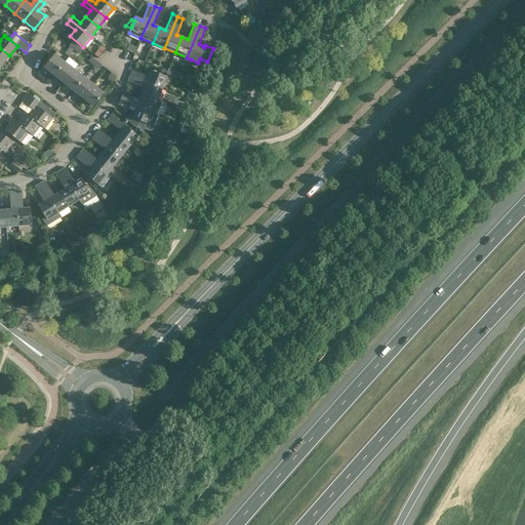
[(0,64),(2,66),(9,55),(0,48),(0,64)]
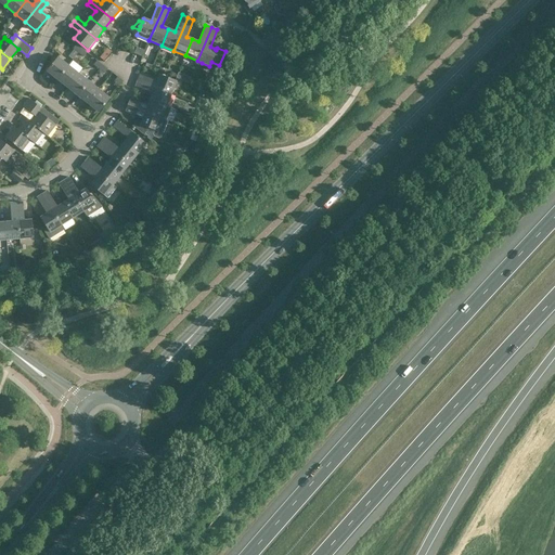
[(68,65),(59,57),(47,72),(57,79),(68,65)]
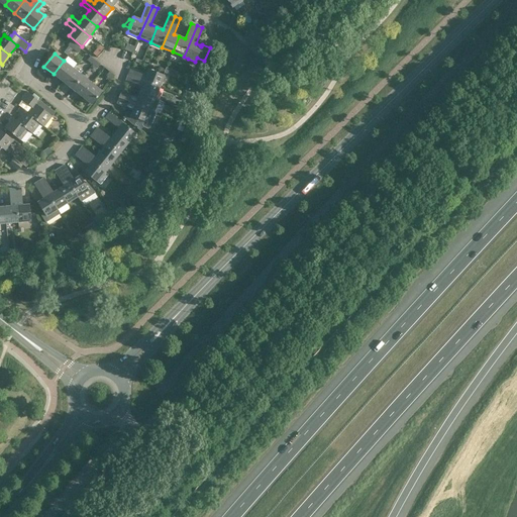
[(54,74),(64,82),(74,69),(64,61),(54,74)]
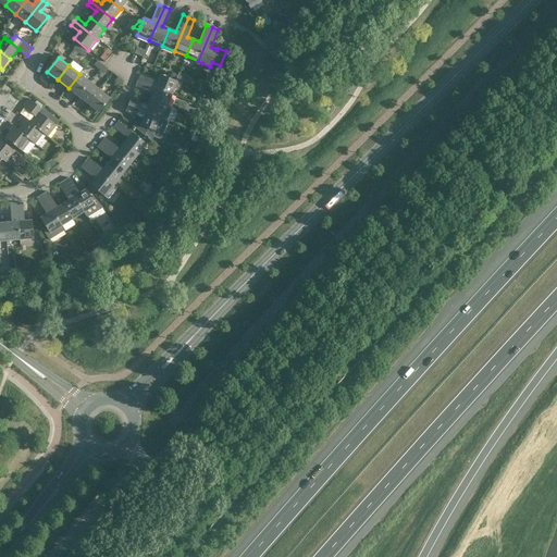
[(78,96),(89,82),(79,74),(69,88),(78,96)]
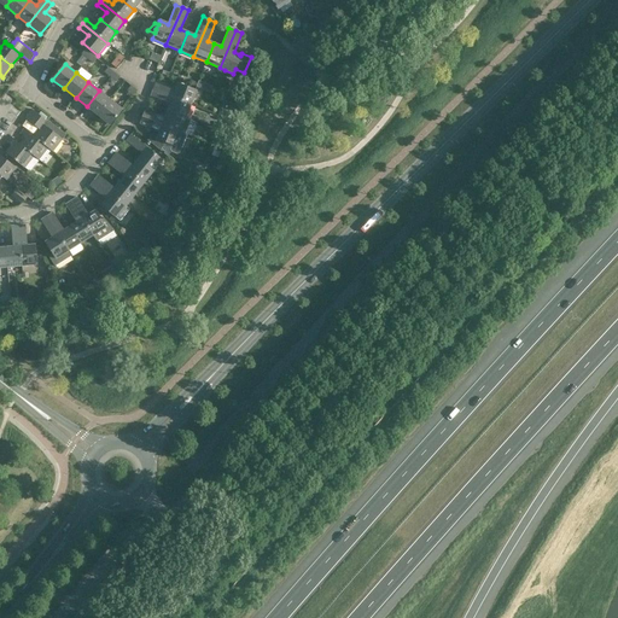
[(175,91),(156,83),(153,89),(191,105),(196,91),(178,83),(175,91)]
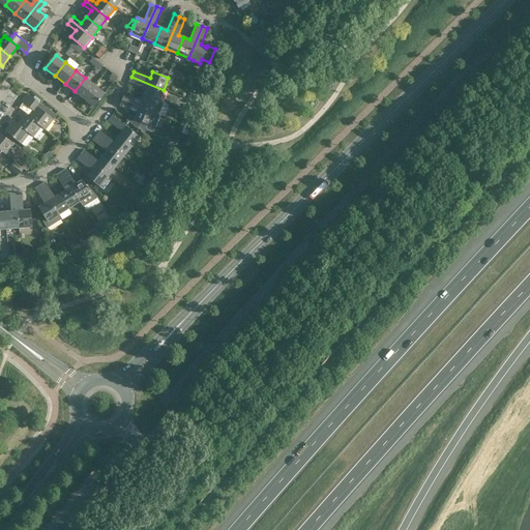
[(118,78),(112,74),(109,78),(115,82),(118,78)]
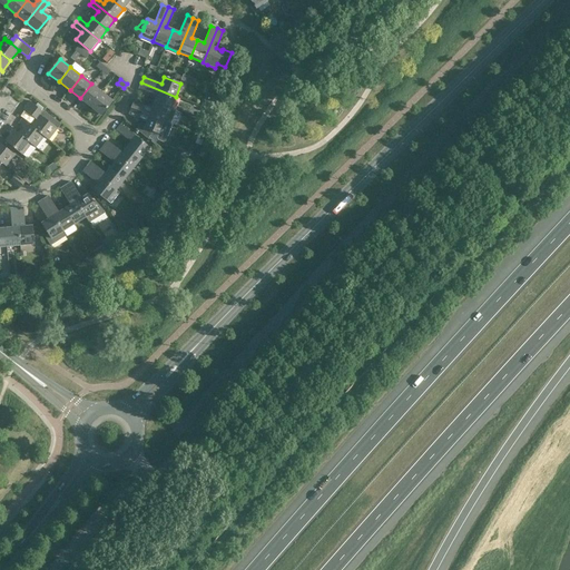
[(172,109),(176,97),(141,82),(139,89),(156,96),(154,102),(172,109)]
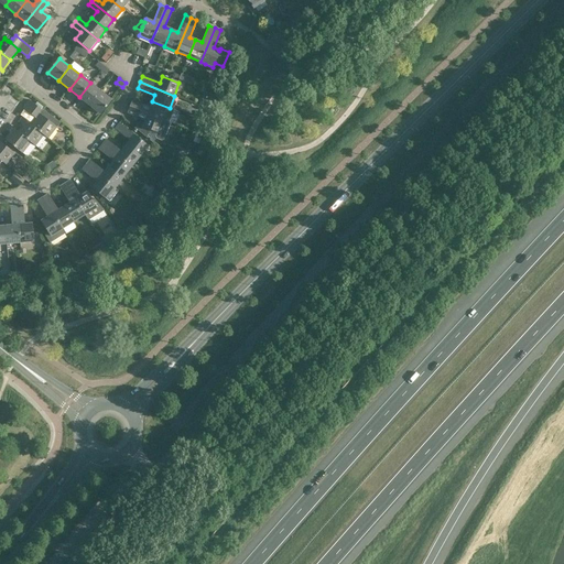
[(101,91),(90,83),(79,97),(89,106),(101,91)]
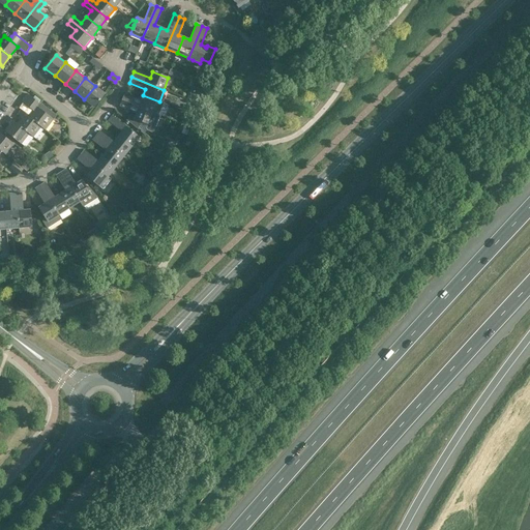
[(94,108),(105,94),(95,86),(84,99),(94,108)]
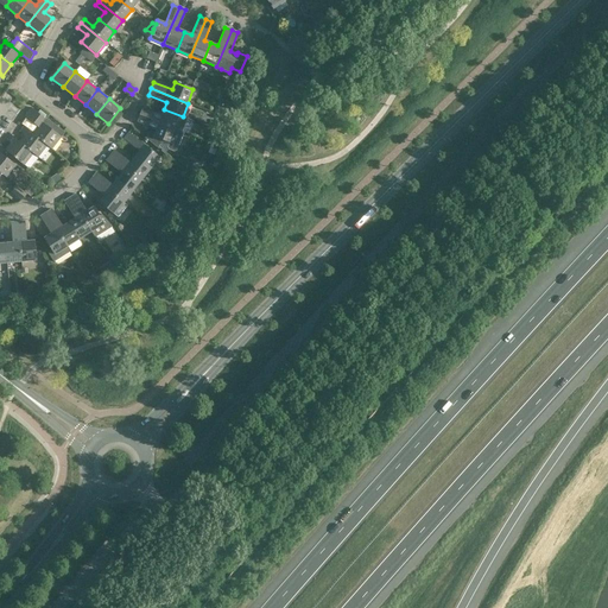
[(46,119),(32,108),(25,116),(39,127),(33,133),(48,145),(52,149),(65,132),(46,118),(46,119)]
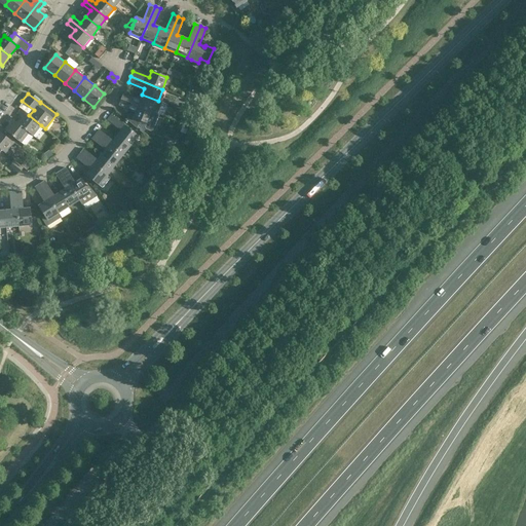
[(142,95),(140,101),(123,94),(121,100),(159,114),(157,113),(162,102),(158,101),(142,95)]
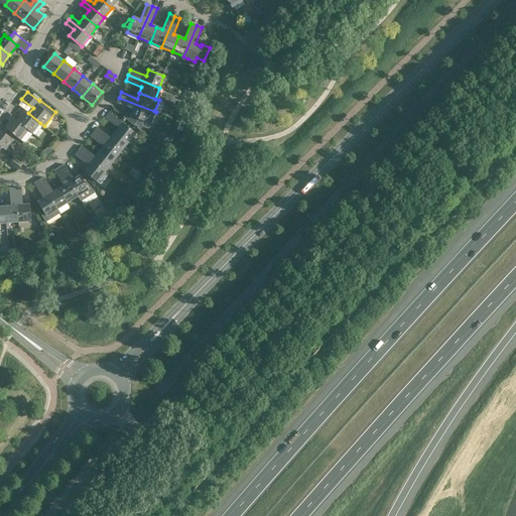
[(119,98),(117,103),(133,110),(130,115),(127,112),(123,117),(140,131),(140,129),(143,127),(147,128),(150,127),(156,112),(119,98)]
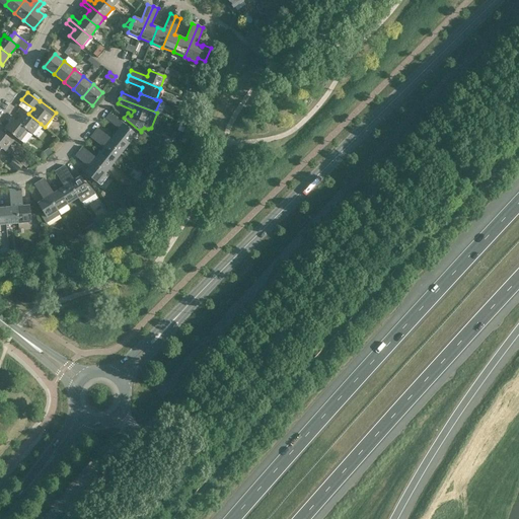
[(21,115),(17,121),(28,131),(32,134),(41,124),(28,114),(20,107),(17,112),(21,115)]
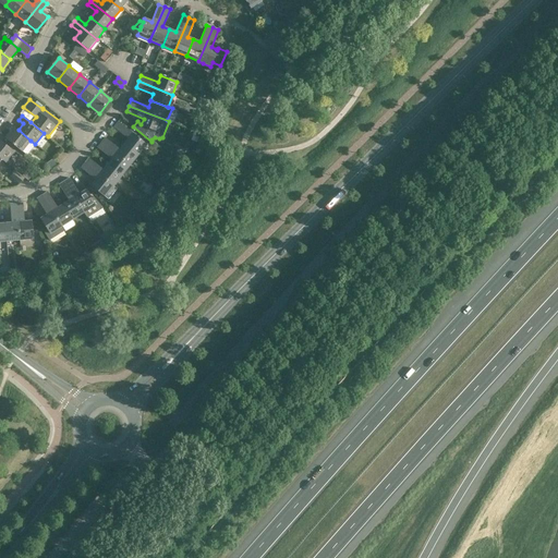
[(195,117),(193,123),(201,126),(203,121),(195,117)]
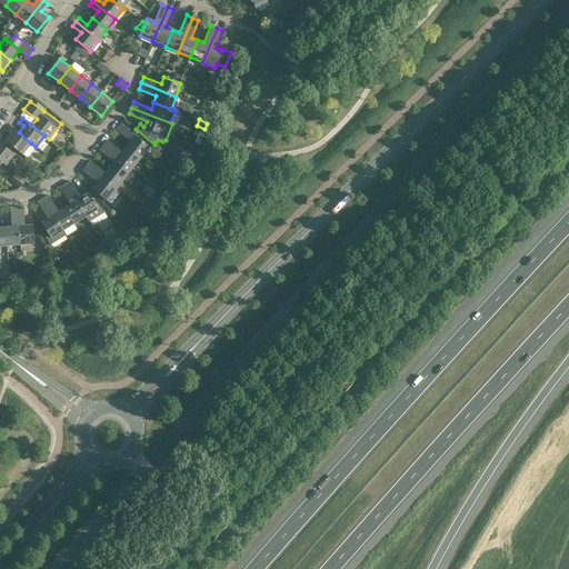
[(130,141),(127,147),(141,158),(149,148),(120,123),(116,129),(130,141)]
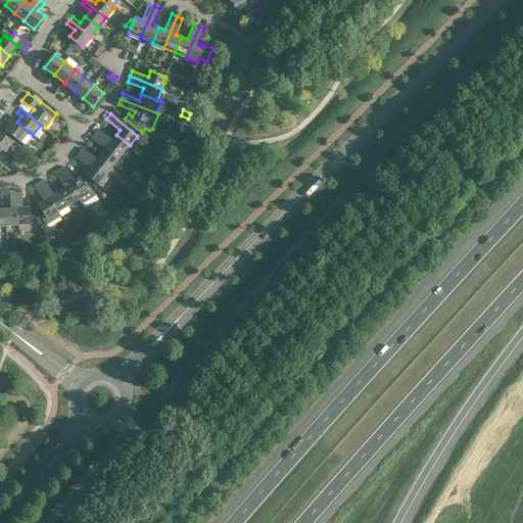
[(5,120),(9,123),(5,129),(21,142),(29,132),(17,122),(9,115),(5,120)]
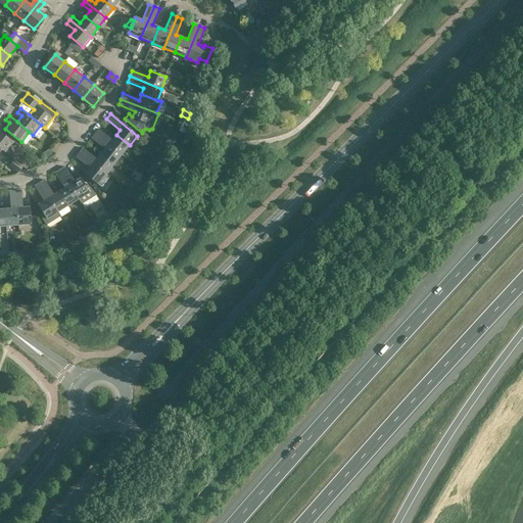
[(122,155),(130,145),(116,135),(112,140),(100,130),(99,129),(95,134),(122,155)]
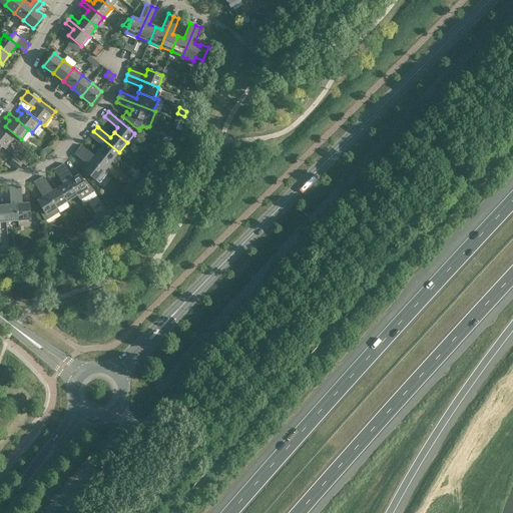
[(14,139),(0,128),(0,144),(2,146),(6,149),(14,139)]
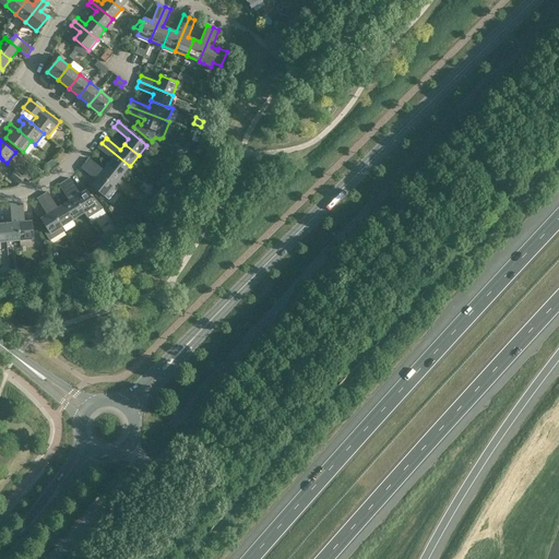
[(122,176),(130,166),(102,143),(97,147),(99,150),(113,159),(108,165),(122,176)]
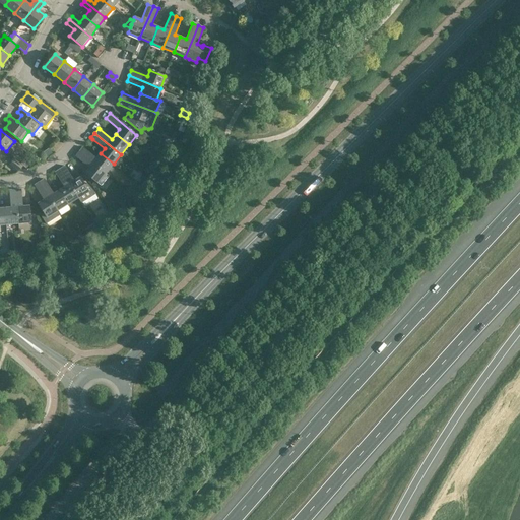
[(161,146),(167,150),(171,146),(166,142),(161,146)]
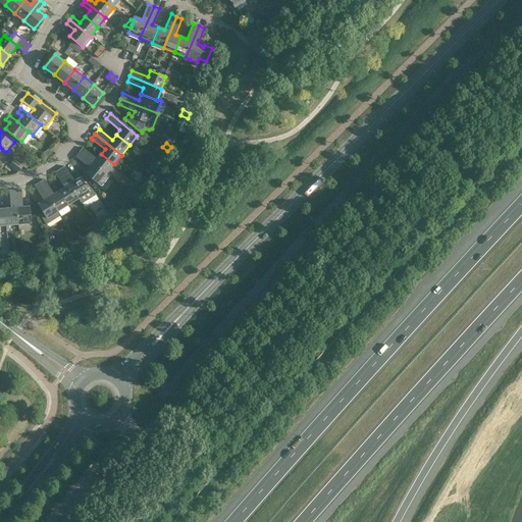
[(83,148),(80,152),(106,173),(114,164),(101,154),(97,158),(83,148)]
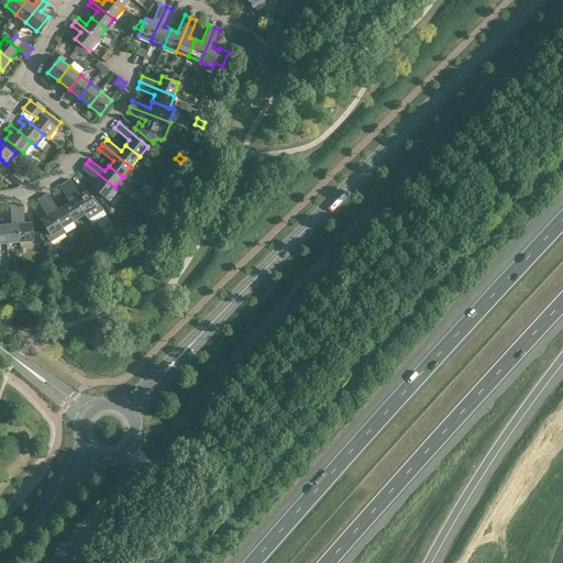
[(114,187),(86,164),(81,169),(97,181),(91,187),(109,201),(118,190),(114,187)]
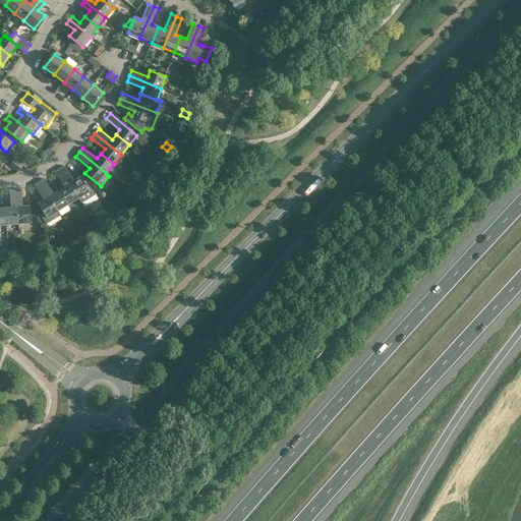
[(13,159),(8,164),(17,172),(22,166),(19,164),(13,159)]
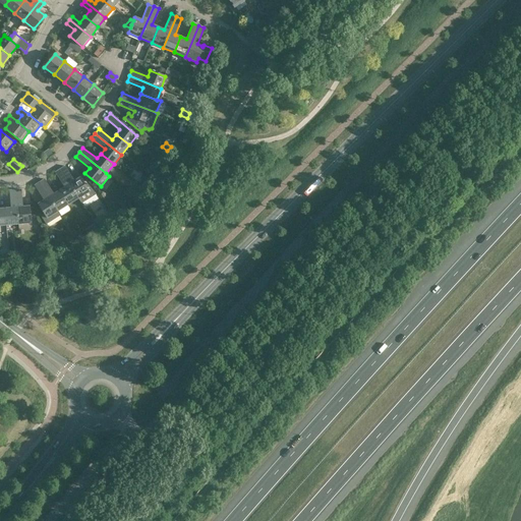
[(65,166),(60,169),(78,198),(79,197),(82,203),(97,193),(88,183),(85,185),(80,177),(74,180),(66,168),(65,166)]
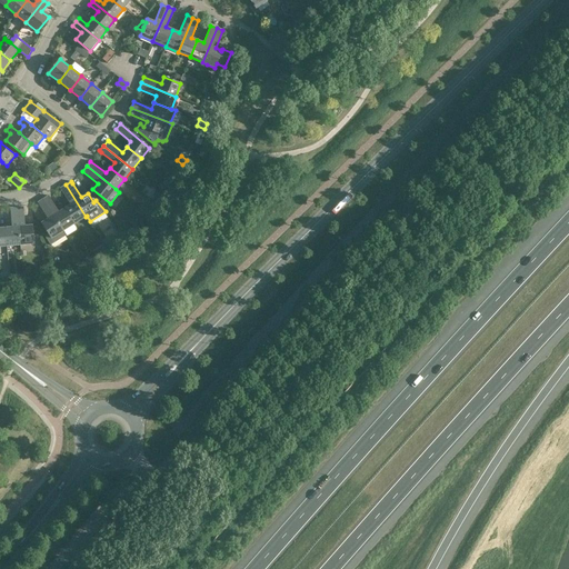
[(157,189),(162,192),(167,188),(161,183),(157,189)]
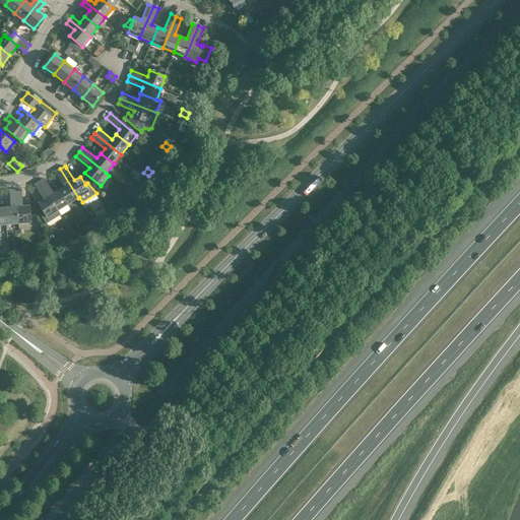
[(78,198),(60,169),(55,172),(64,187),(59,190),(68,204),(78,198)]
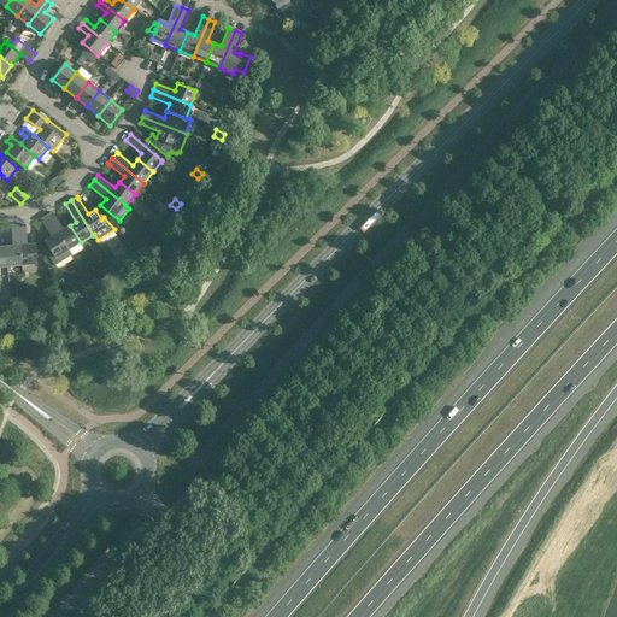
[(53,212),(47,216),(71,256),(72,256),(69,250),(81,242),(70,225),(64,229),(53,212)]
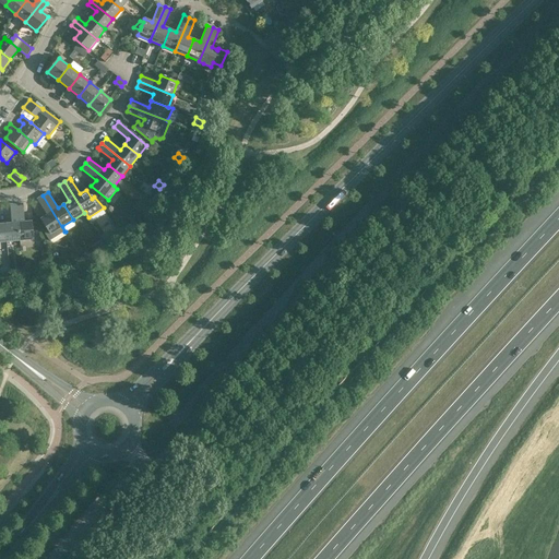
[(64,232),(43,195),(37,199),(47,214),(40,218),(48,230),(44,233),(49,241),(64,232)]
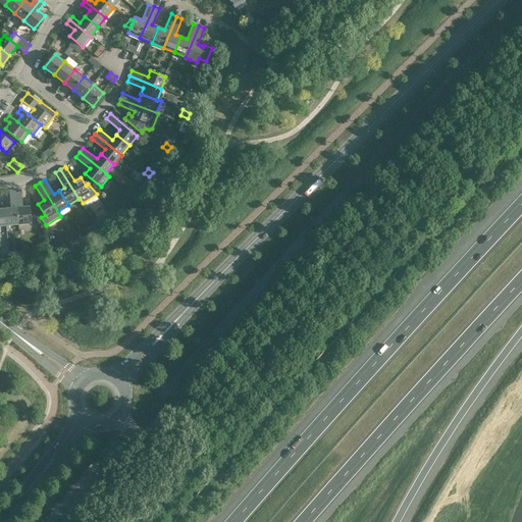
[(21,190),(15,191),(18,224),(31,223),(30,206),(22,207),(21,193),(21,190)]
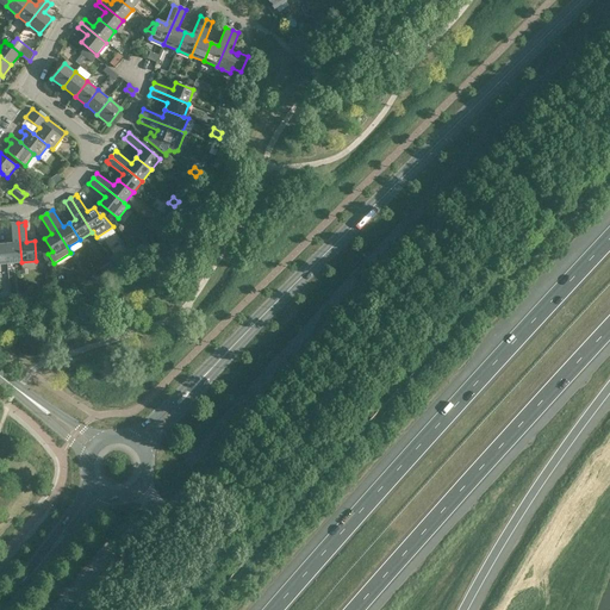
[(13,243),(6,244),(7,263),(22,262),(18,223),(11,223),(13,243)]
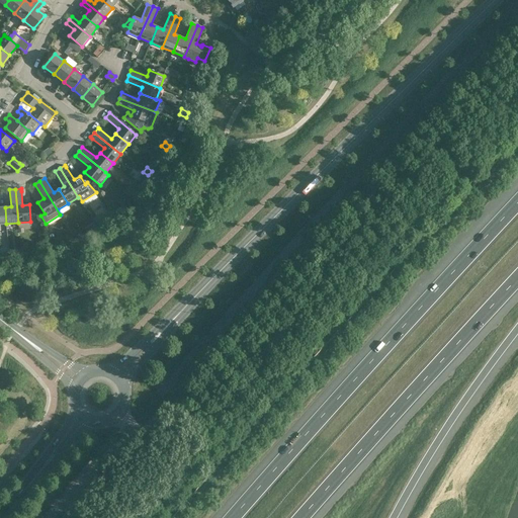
[(92,219),(97,227),(107,222),(102,212),(92,219)]
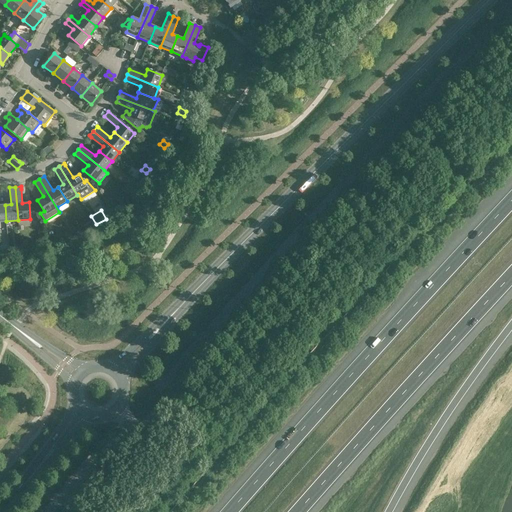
[(65,236),(68,241),(74,238),(70,232),(65,236)]
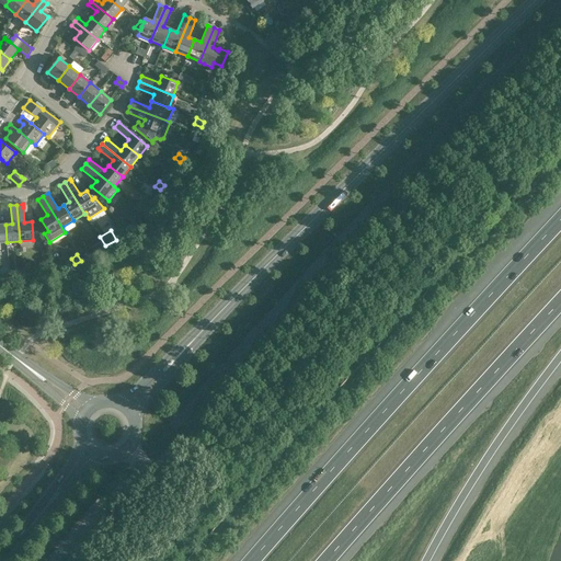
All buildings are outlined.
